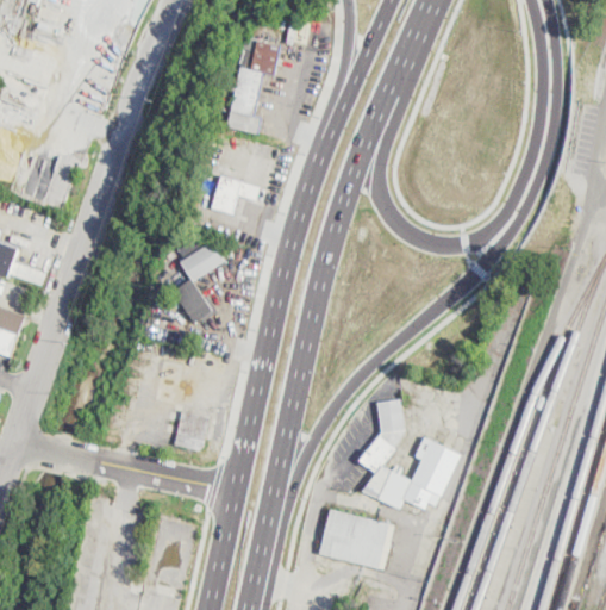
[(292,42),(285,41),(291,10),(298,11),(292,42)]
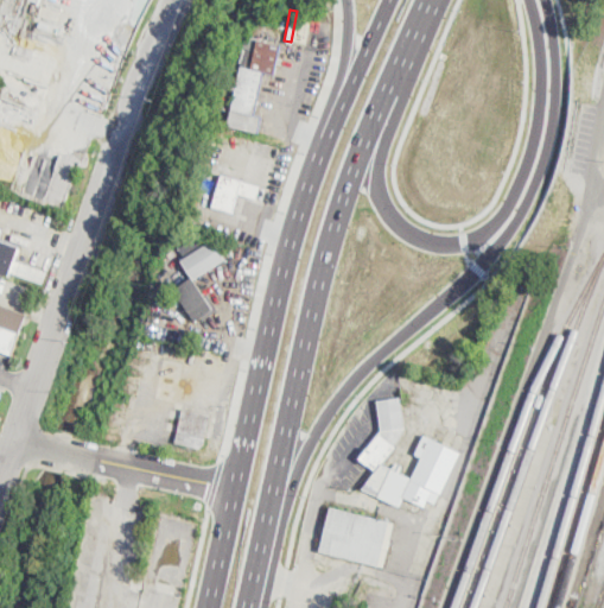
[(303,42),(291,39),(298,10),(310,13),(303,42)]
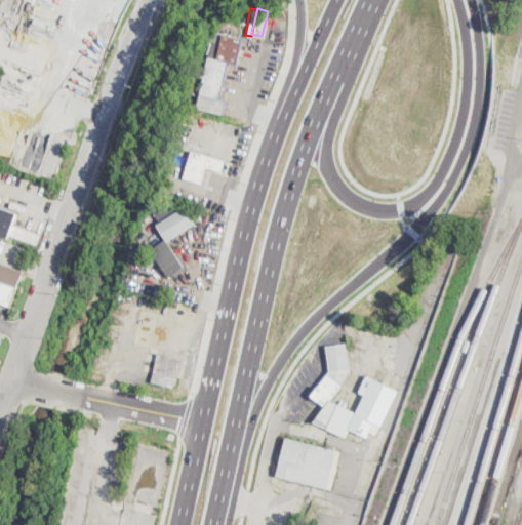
[(39,25),(31,23),(33,16),(40,19),(39,25)]
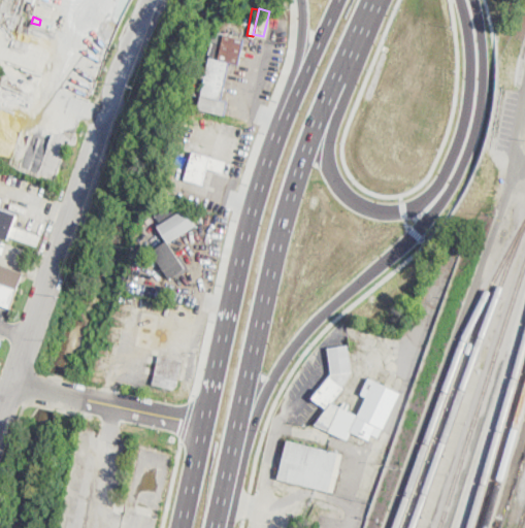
[(242,39),(237,65),(227,63),(219,100),(225,101),(223,116),(196,110),(210,43),(220,45),(222,34),(242,39)]
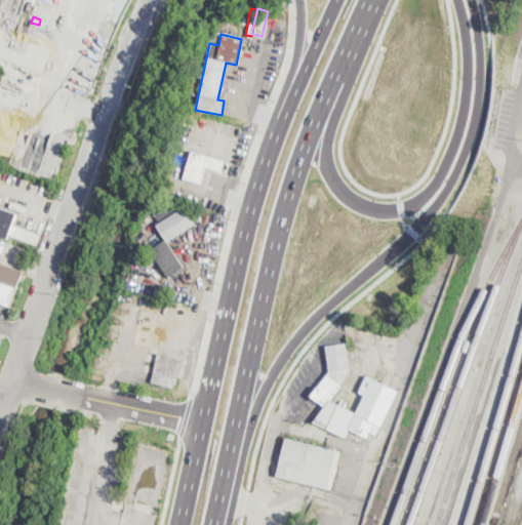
[(223,161),(219,172),(204,167),(199,184),(182,178),(190,151),(223,161)]
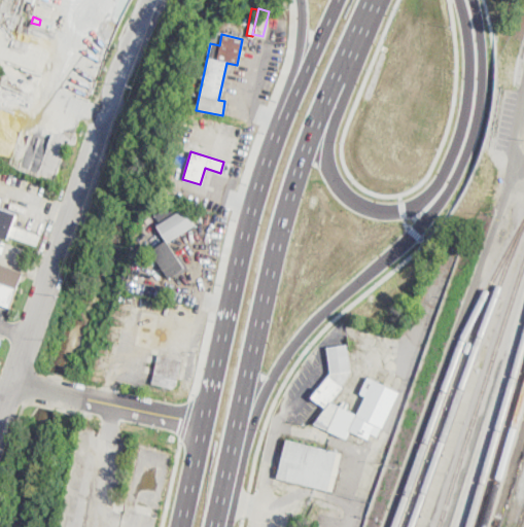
[(38,236),(35,246),(7,236),(5,240),(0,238),(0,206),(14,212),(10,225),(38,236)]
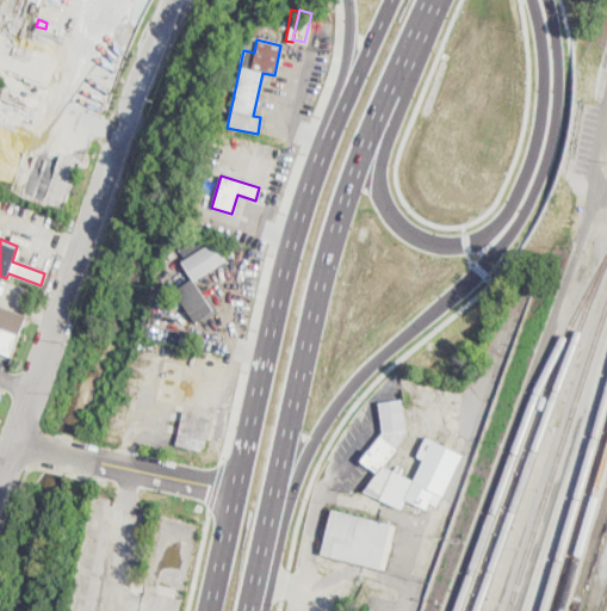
[(192,278),(205,298),(208,296),(217,313),(203,321),(200,319),(193,323),(173,290),(192,278)]
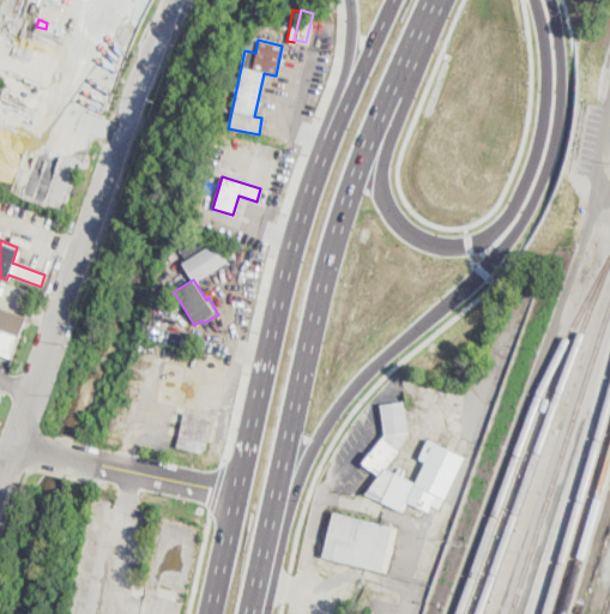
[(10,359),(0,355),(0,307),(25,317),(10,359)]
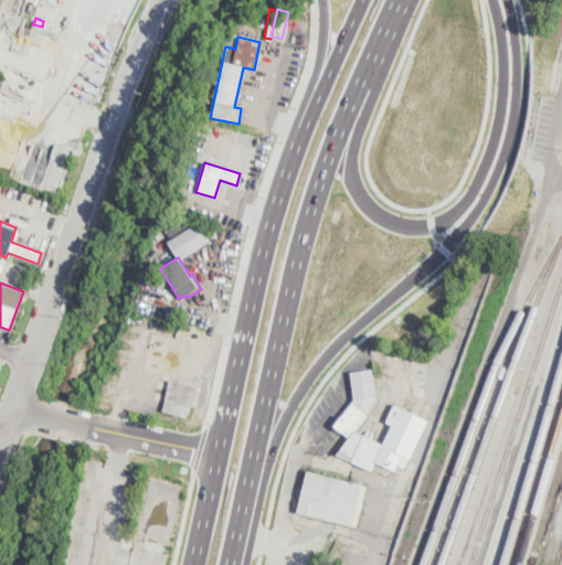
[(353,432),(362,436),(367,430),(372,433),(370,440),(381,445),(390,426),(384,423),(392,404),(426,420),(407,459),(400,456),(392,471),(373,462),(370,470),(332,454),(347,436),(332,426),(352,401),(349,373),(370,370),(374,398),(364,414),(366,415),(353,432)]
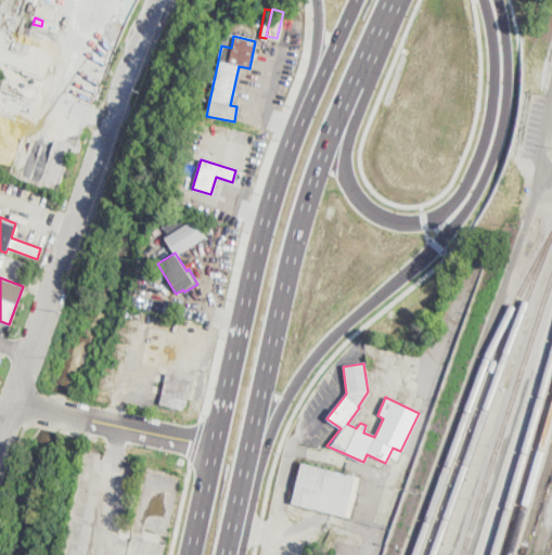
[(191,379),(183,411),(157,405),(165,374),(157,372),(158,366),(175,371),(182,377),(191,379)]
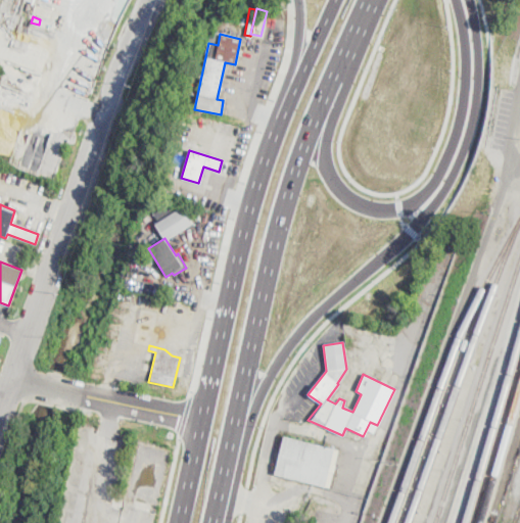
[(336,449),(327,488),(273,474),(282,436),(336,449)]
